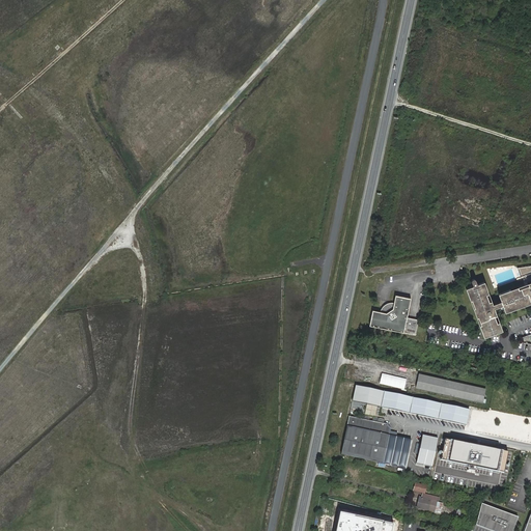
[(484,282),(469,287),(474,300),(472,300),(481,325),(480,326),(484,337),(503,331),(500,323),(497,324),(492,309),(503,305),(505,312),(518,307),(519,308),(528,303),(528,302),(530,301),(530,302),(530,266),(519,268),(520,272),(525,271),(526,274),(530,271),(530,283),(530,284),(530,286),(529,286),(519,289),(518,288),(511,291),(510,290),(498,295),(501,302),(491,306),(485,291),(487,290),(484,282)]
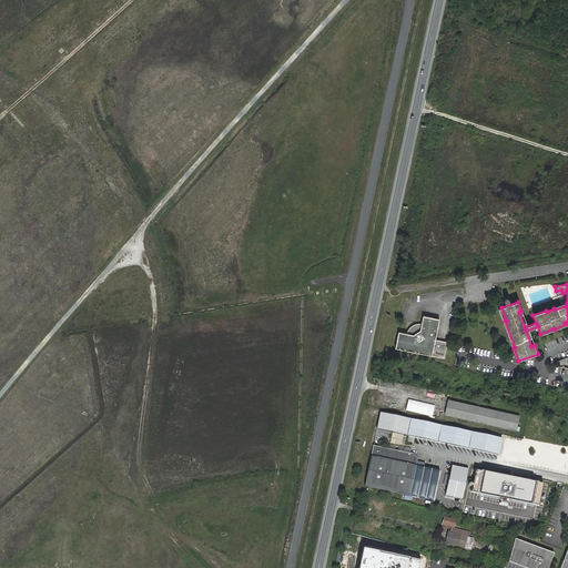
[(399,332),(396,348),(445,358),(448,342),(436,340),(439,320),(423,316),(422,323),(421,323),(417,323),(415,324),(414,325),(412,326),(411,327),(409,328),(408,330),(407,332),(407,333),(399,332)]
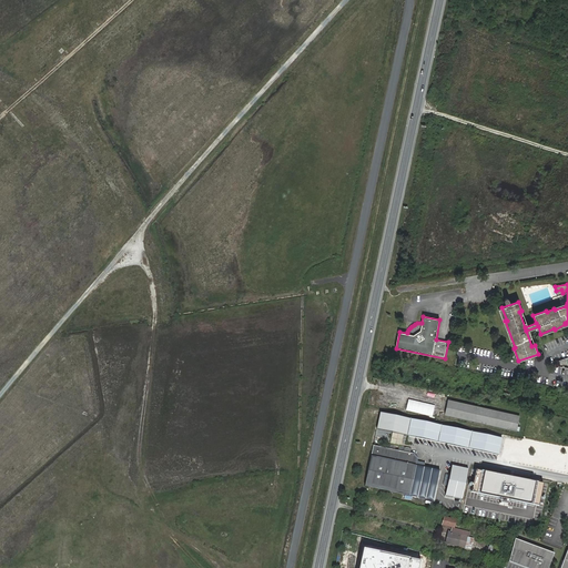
[(567,356),(557,361),(561,372),(567,368),(567,356)]
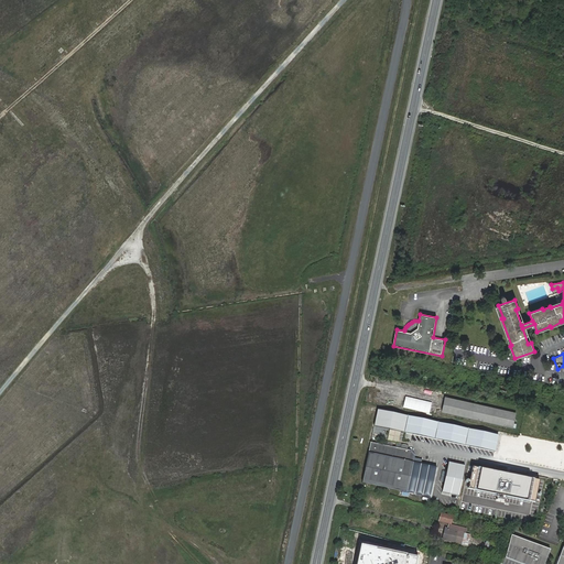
[(446,397),(443,411),(513,425),(517,412),(446,397)]
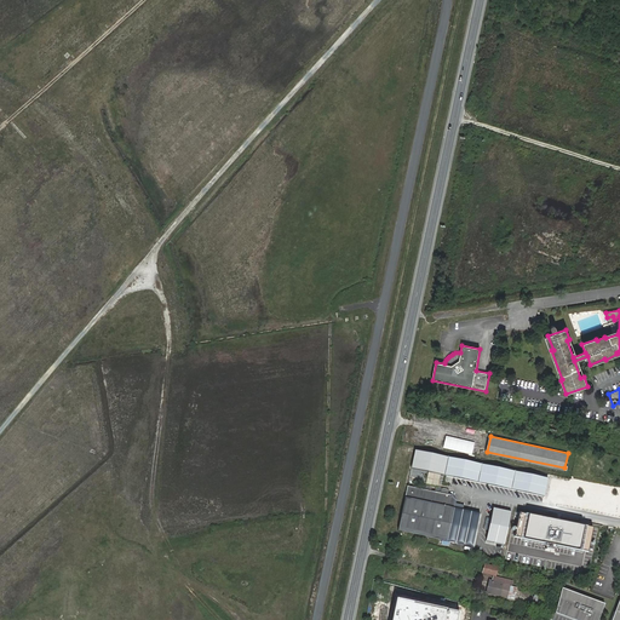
[(476,446),(446,440),(445,447),(475,453),(476,446)]
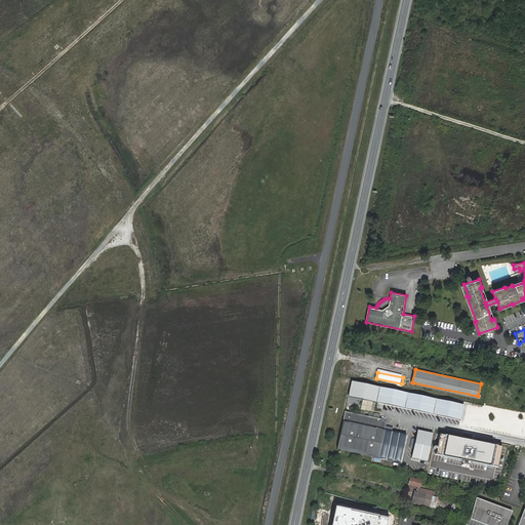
[(380,387),(353,380),(349,396),(376,402),(380,387)]
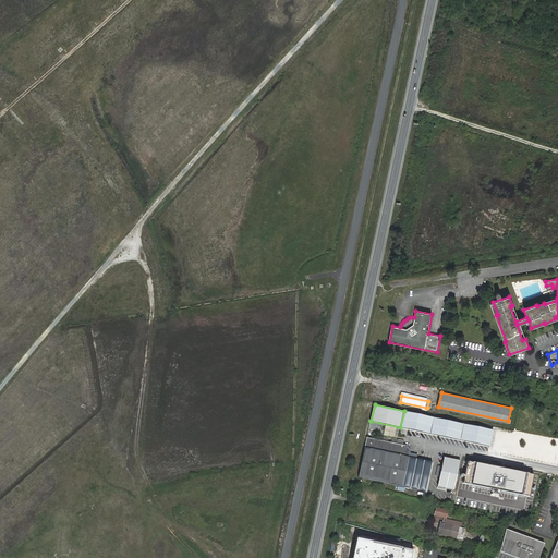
[(435,417),(404,411),(400,427),(431,434),(435,417)]
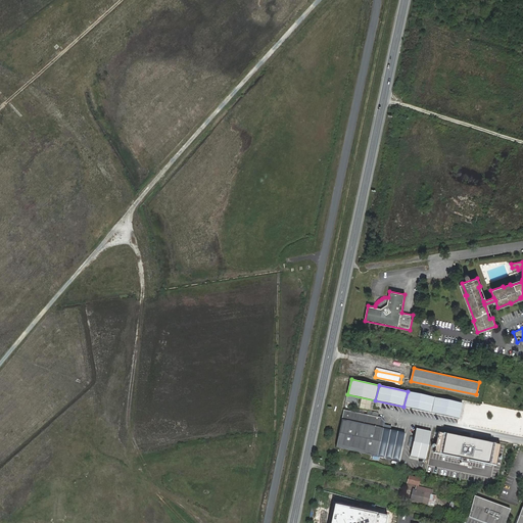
[(435,397),(408,391),(403,407),(432,413),(435,397)]
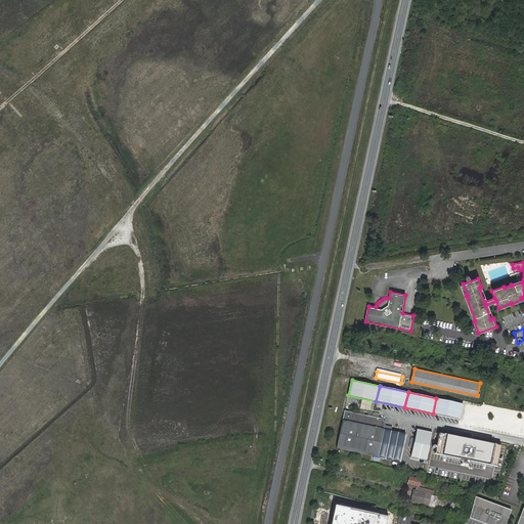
[(463,404),(436,398),(433,413),(460,419),(463,404)]
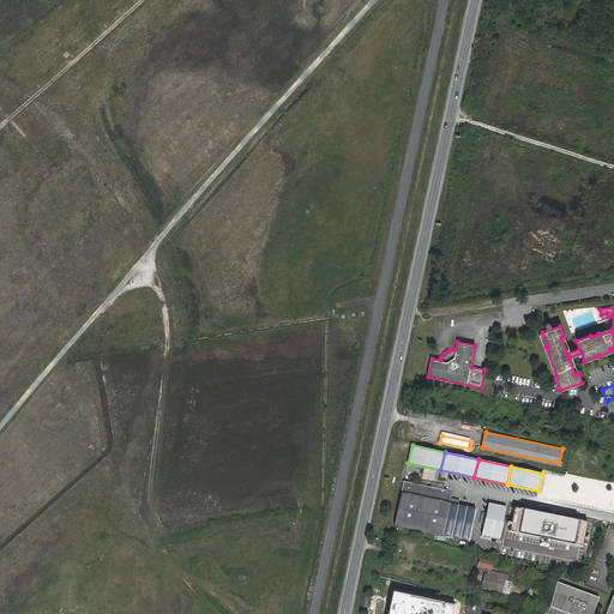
[(404,482),(395,525),(469,541),(476,507),(450,503),(451,497),(447,491),(440,489),(404,482)]
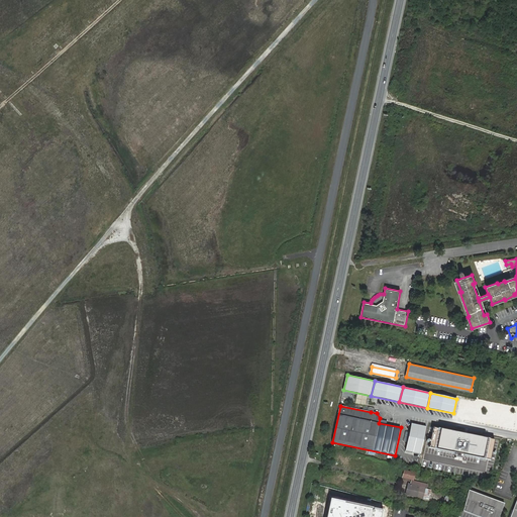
[(427,426),(412,423),(406,450),(421,453),(427,426)]
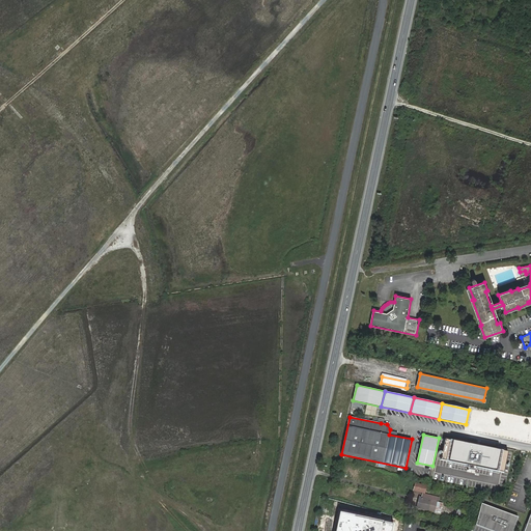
[(508,452),(445,440),(441,459),(504,473),(508,452)]
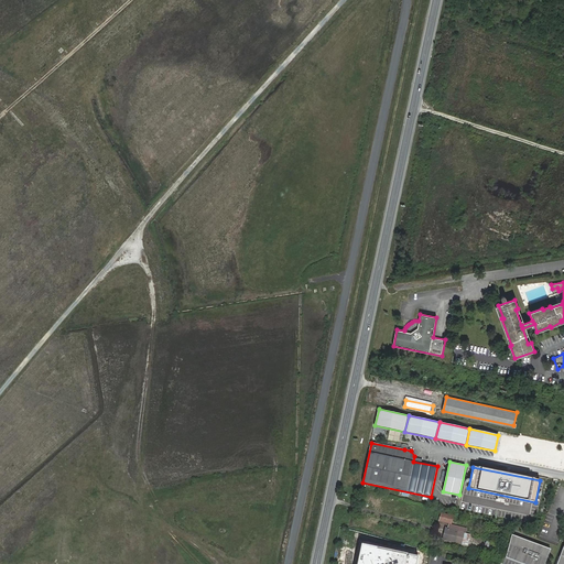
[(441,514),(438,521),(449,523),(452,517),(441,514)]
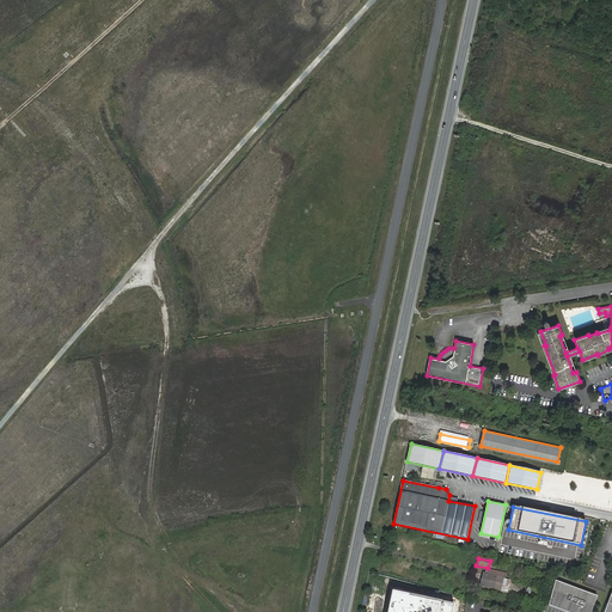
[(500,589),(502,580),(502,579),(484,574),(481,585),(500,591),(500,589)]
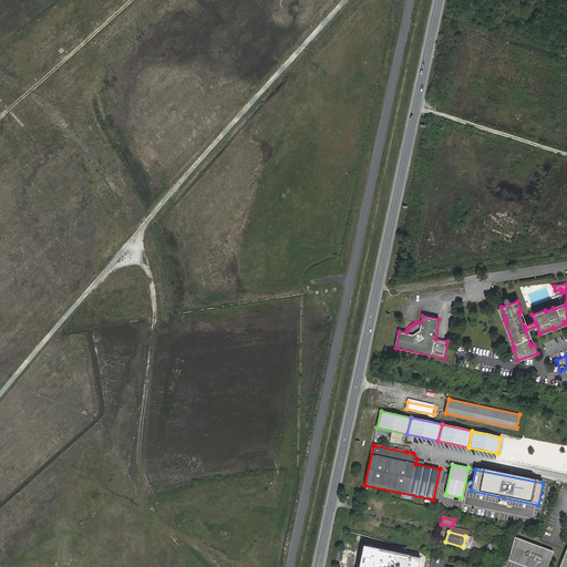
[(472,538),(465,537),(463,546),(470,548),(472,538)]
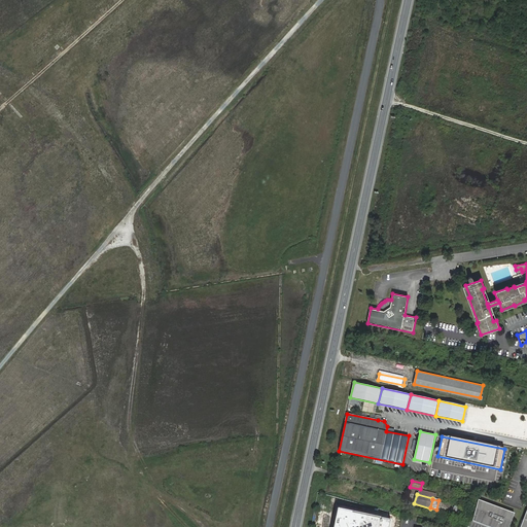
[(472,521),(488,526),(510,526),(515,514),(479,499),(472,521)]
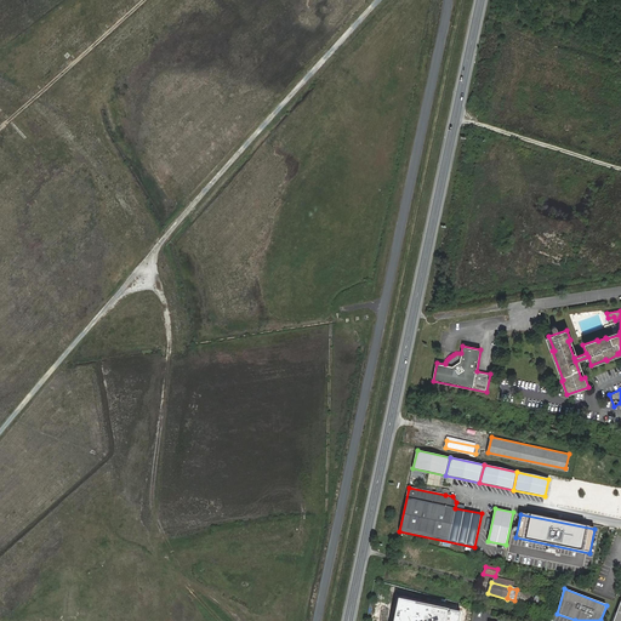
[(459,620),(461,614),(398,600),(393,620),(459,620)]
